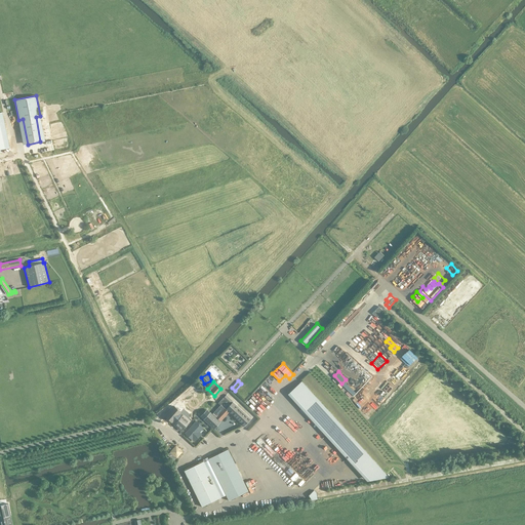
[(301,381),(289,393),(369,480),(388,477),(387,475),(301,381)]
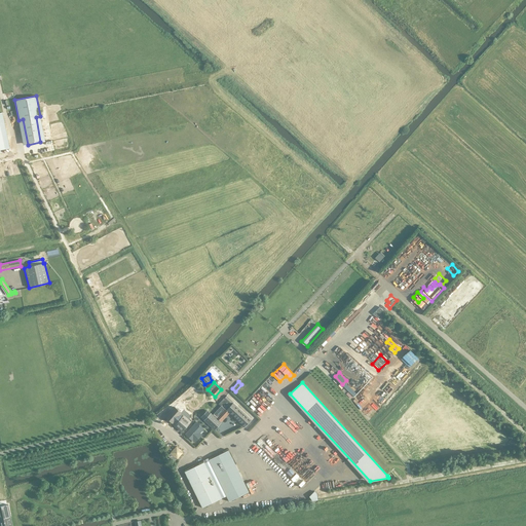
[(353,396),(357,392),(346,382),(343,385),(353,396)]
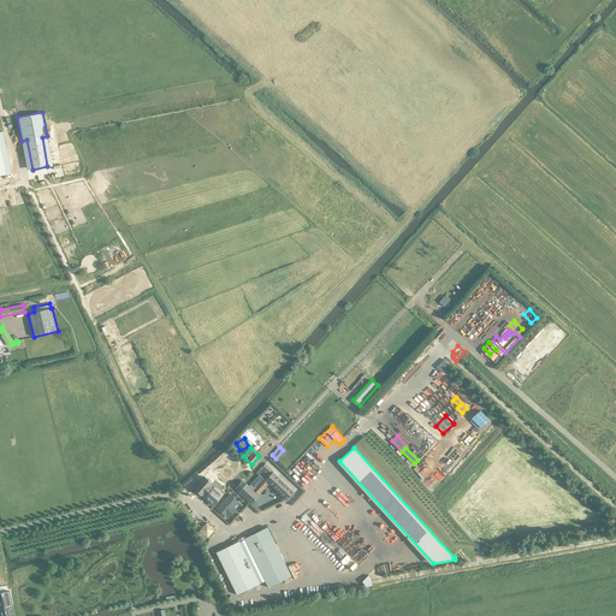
[(426,472),(431,467),(424,460),(419,465),(426,472)]
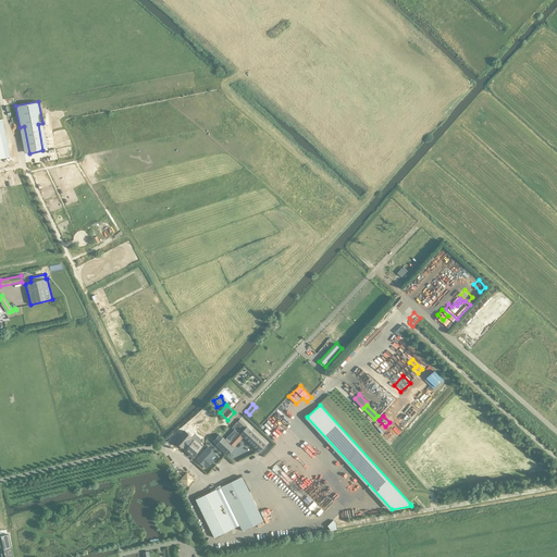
[(234,429),(239,434),(247,425),(239,419),(237,421),(232,426),(234,429)]
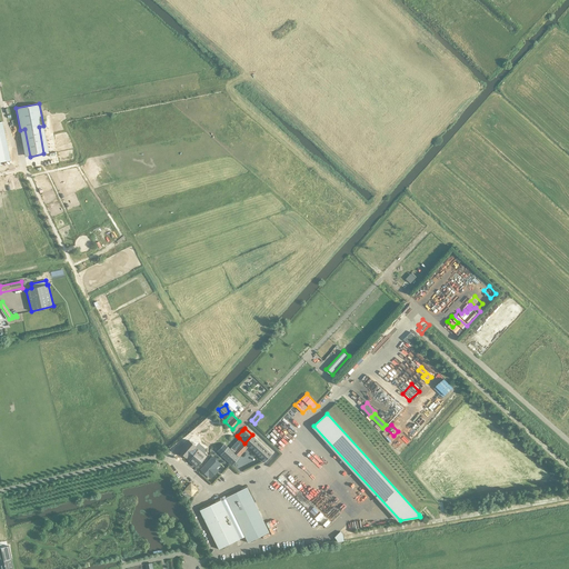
[(248,447),(265,462),(271,455),(252,436),(245,443),(248,447)]
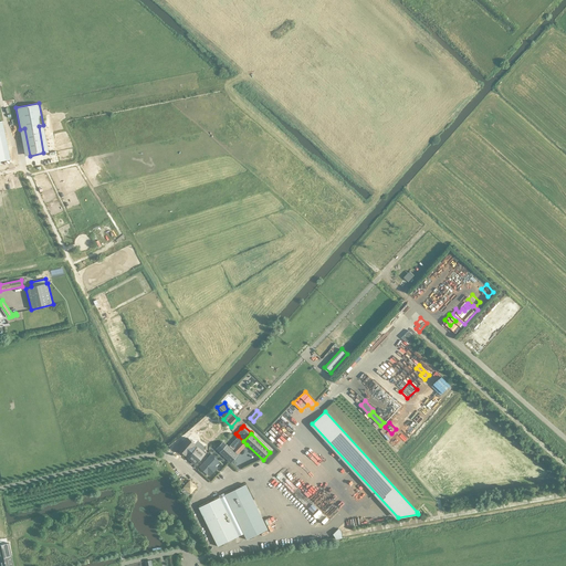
[(238,453),(239,453),(247,444),(243,441),(238,436),(229,446),(238,453)]
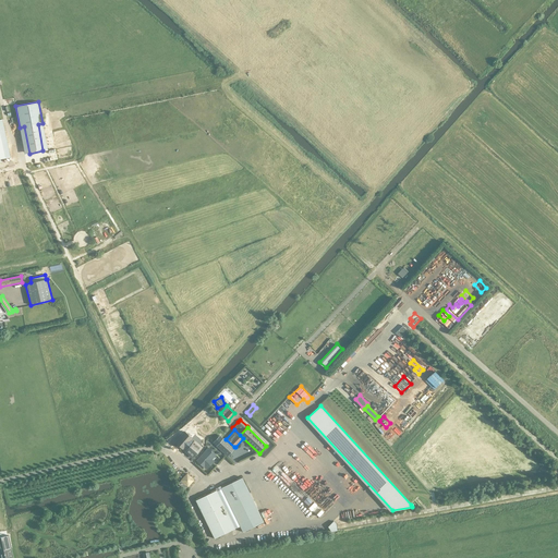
[(197,444),(197,445),(191,439),(192,438),(185,432),(176,443),(178,445),(179,445),(180,446),(180,447),(192,458),(202,447),(197,444)]
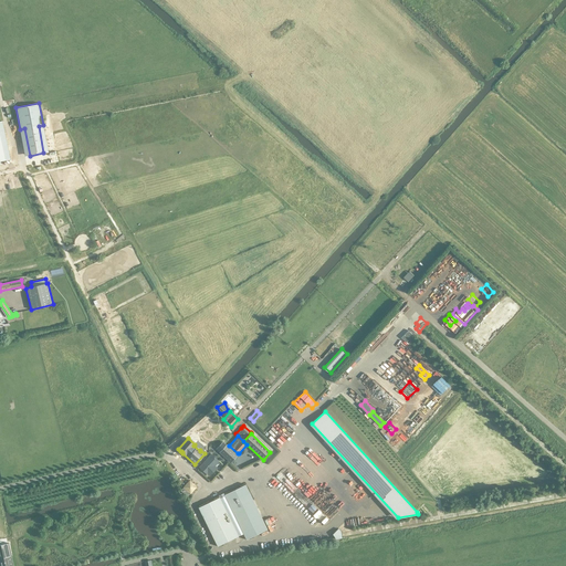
[(223,441),(216,448),(231,462),(238,453),(229,446),(223,441)]
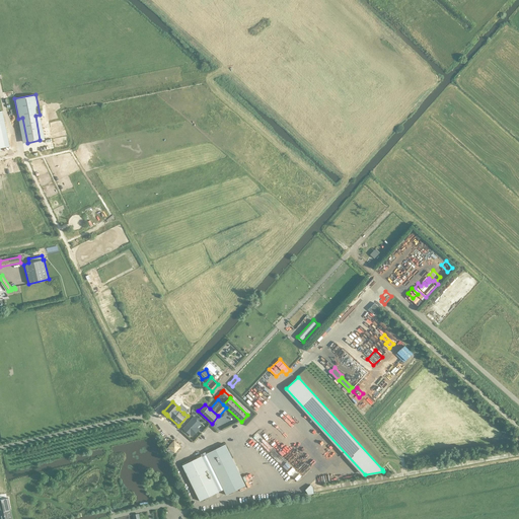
[(201,423),(194,417),(182,429),(190,435),(191,434),(193,436),(198,431),(195,429),(201,423)]
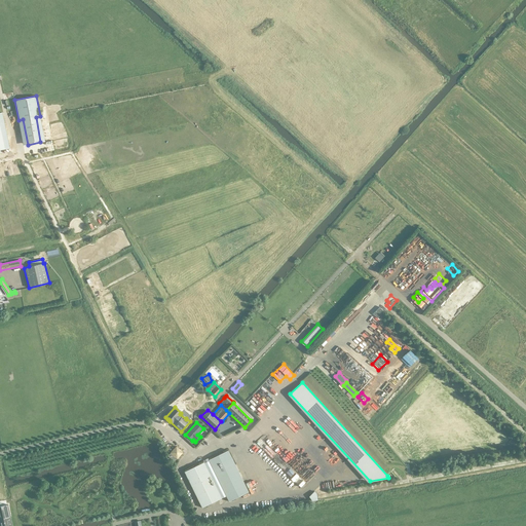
[(171,453),(177,459),(183,452),(176,447),(171,453)]
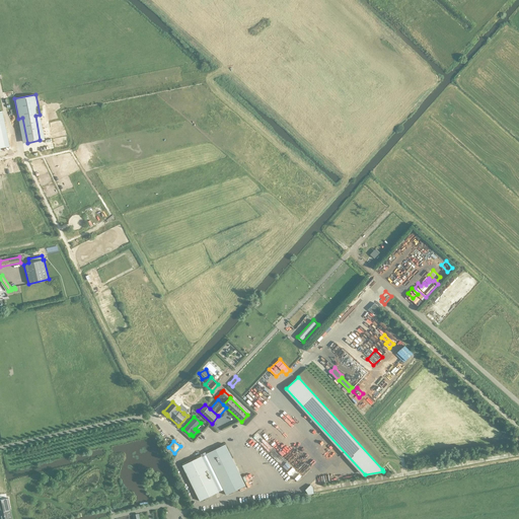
[(272,451),(274,447),(268,443),(265,446),(272,451)]
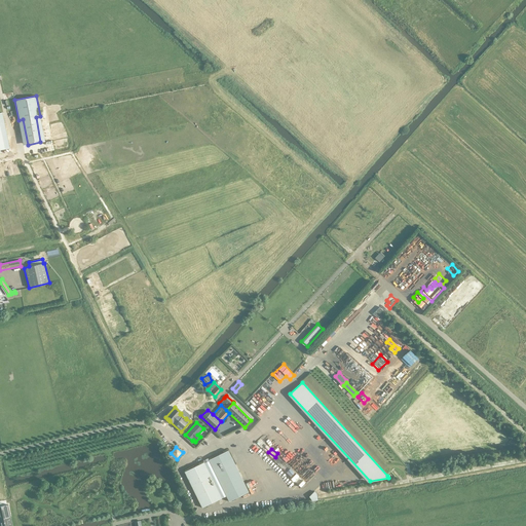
[(209,459),(225,493),(229,501),(249,492),(228,450),(209,459)]
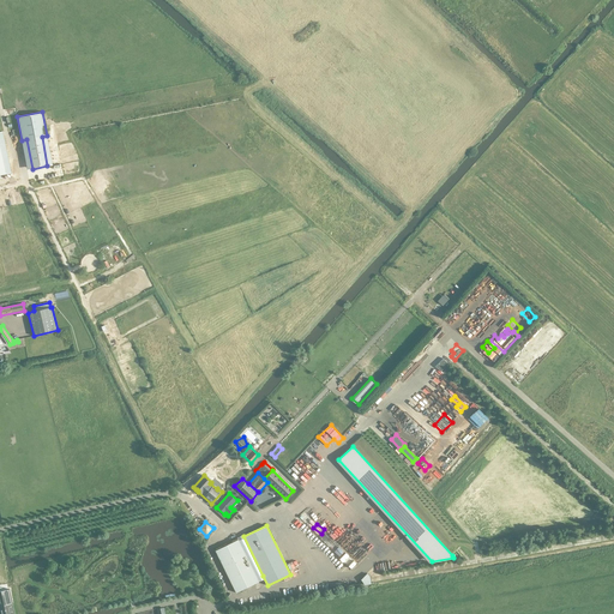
[(215,551),(228,576),(236,593),(259,582),(239,540),(215,551)]
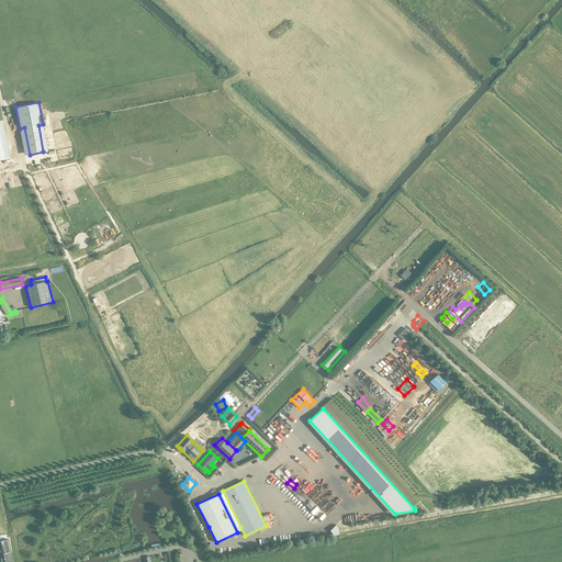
[(322,518),(325,513),(319,509),(316,515),(322,518)]
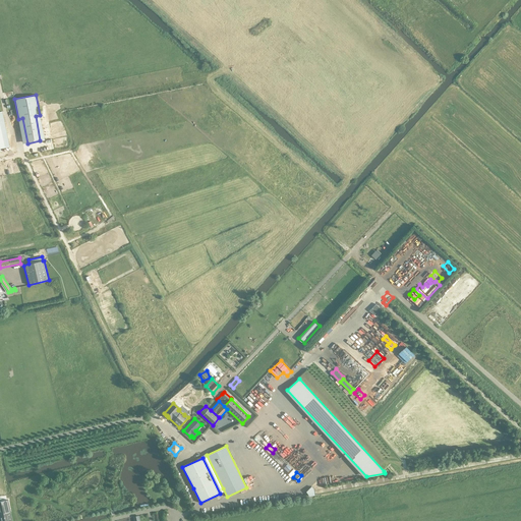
[(244,479),(247,485),(254,482),(252,476),(244,479)]
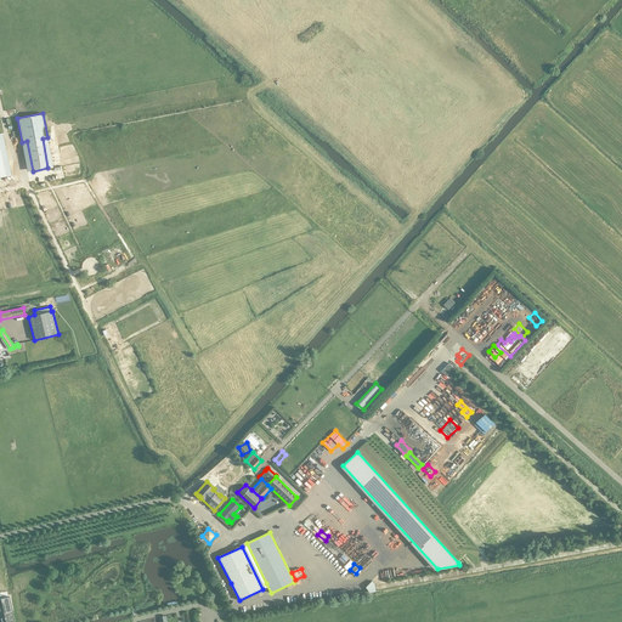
[(372,581),(366,587),(372,593),(378,587),(372,581)]
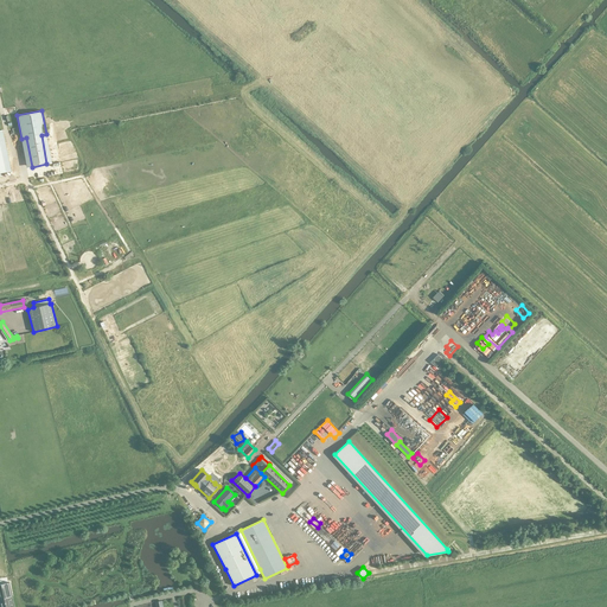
[(11,582),(0,585),(0,589),(1,596),(0,596),(0,600),(1,606),(12,606),(14,606),(12,596),(13,595),(12,588),(11,588),(11,582)]
